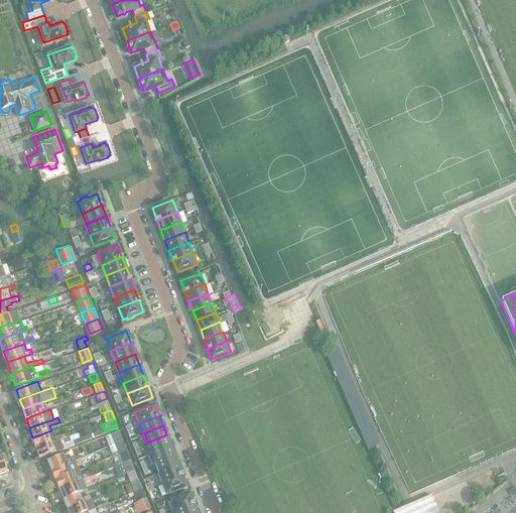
[(111,432),(115,442),(123,438),(119,429),(111,432)]
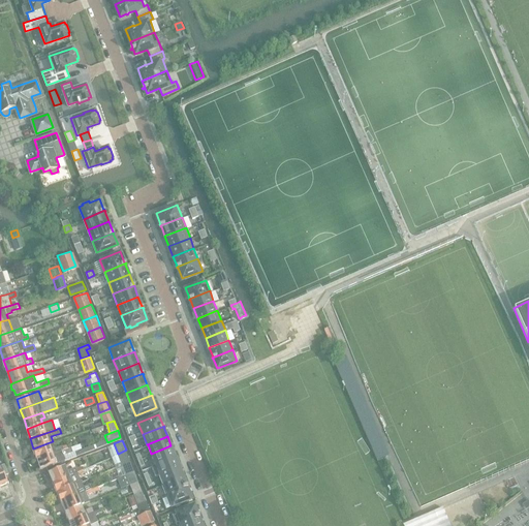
[(51,447),(50,442),(33,449),(37,458),(56,452),(54,446),(51,447)]
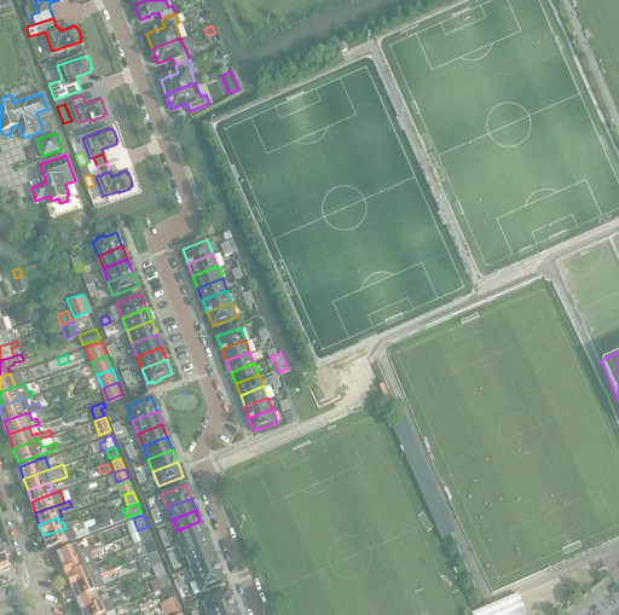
[(92,527),(88,528),(90,531),(110,523),(110,518),(98,522),(93,526),(92,527)]
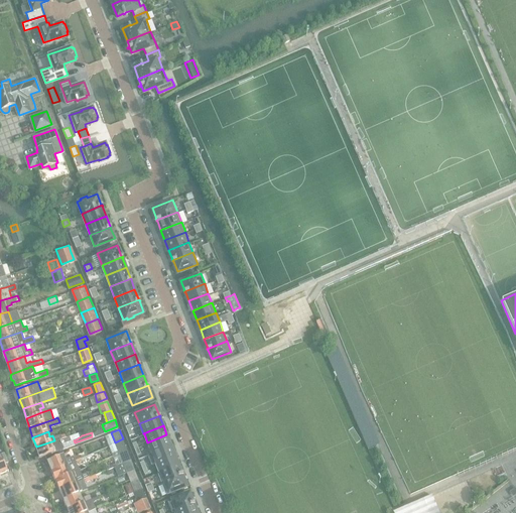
[(111,432),(105,434),(109,444),(115,442),(111,432)]
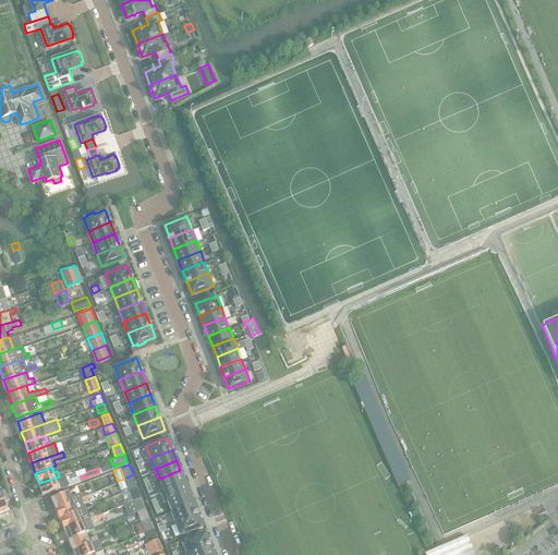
[(159,479),(164,489),(184,481),(180,470),(159,479)]
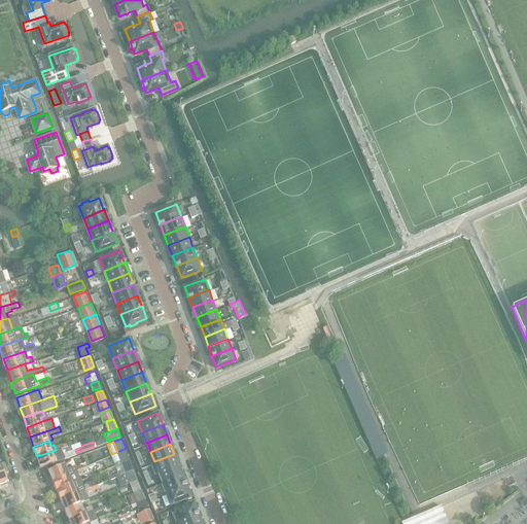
[(71,445),(56,450),(37,456),(40,466),(56,460),(65,457),(63,452),(73,449),(71,445)]
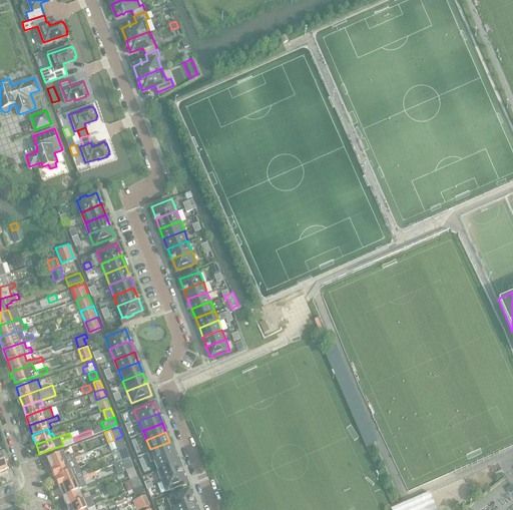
[(125,446),(122,436),(114,440),(117,447),(118,449),(125,446)]
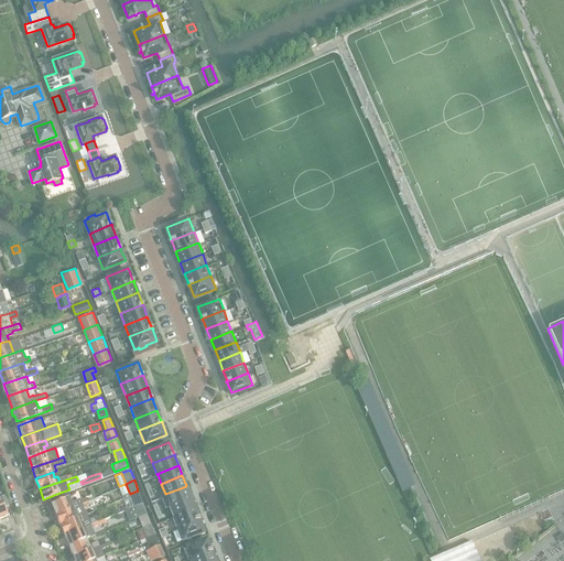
[(126,484),(119,486),(122,494),(129,492),(126,484)]
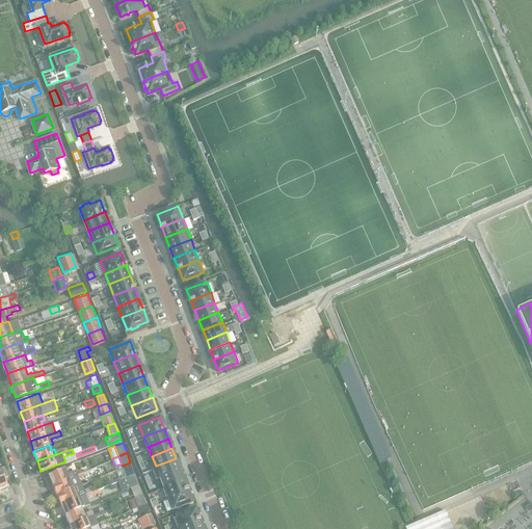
[(156,466),(160,476),(180,468),(176,458),(156,466)]
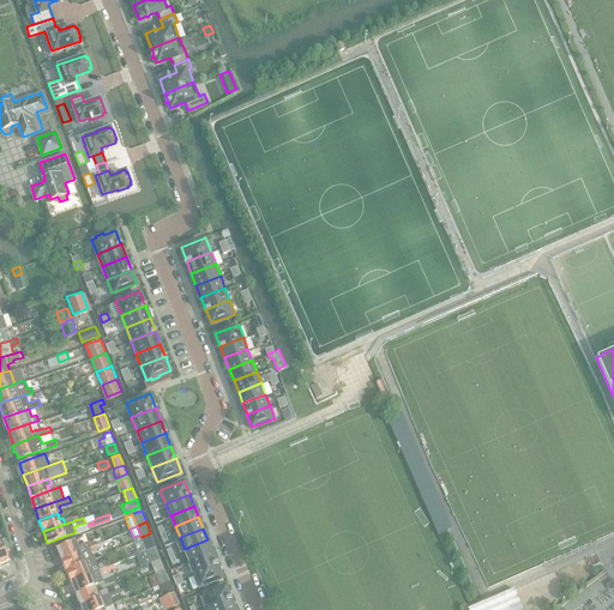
[(155,544),(150,533),(142,537),(143,539),(146,549),(155,544)]
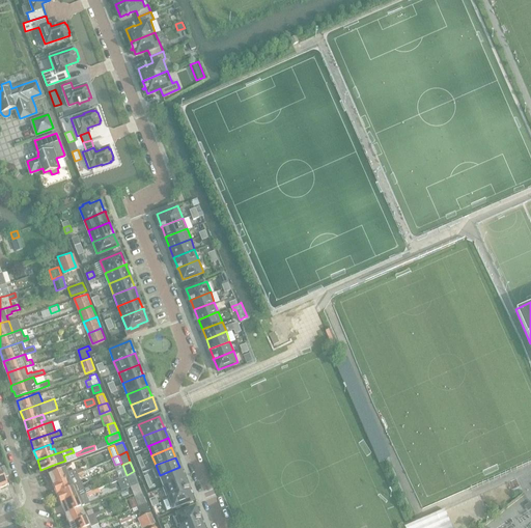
[(0,487),(7,483),(4,476),(10,474),(6,464),(0,466),(0,487)]
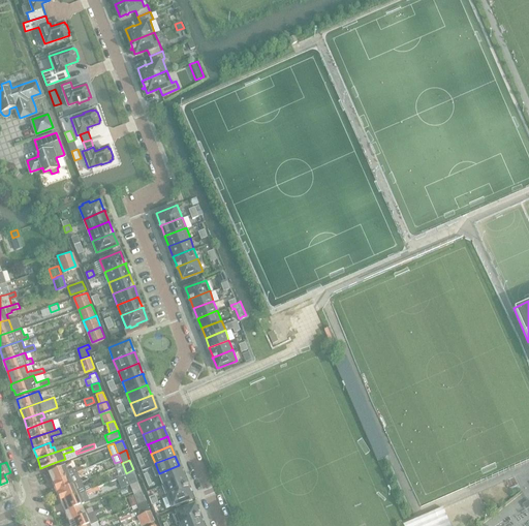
[(49,471),(53,482),(82,468),(81,466),(75,468),(75,466),(67,469),(65,464),(49,471)]
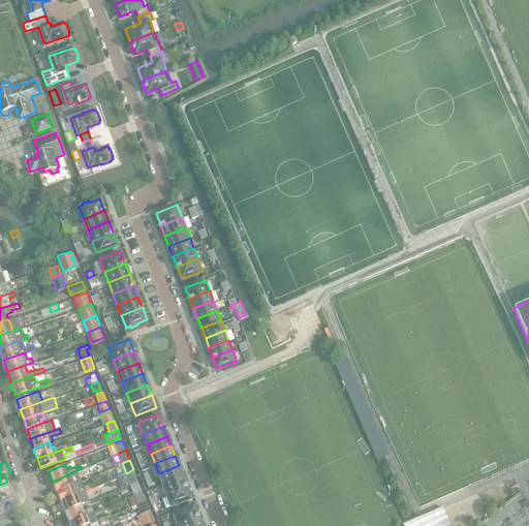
[(123,465),(116,468),(120,475),(126,473),(123,465)]
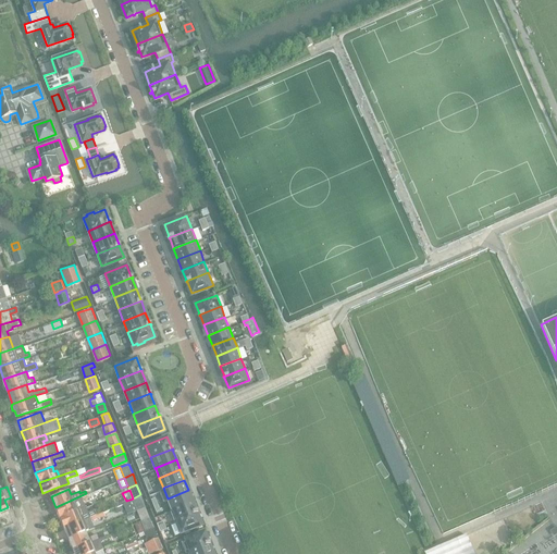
[(170,508),(171,509),(193,501),(188,490),(168,499),(171,508),(170,508)]
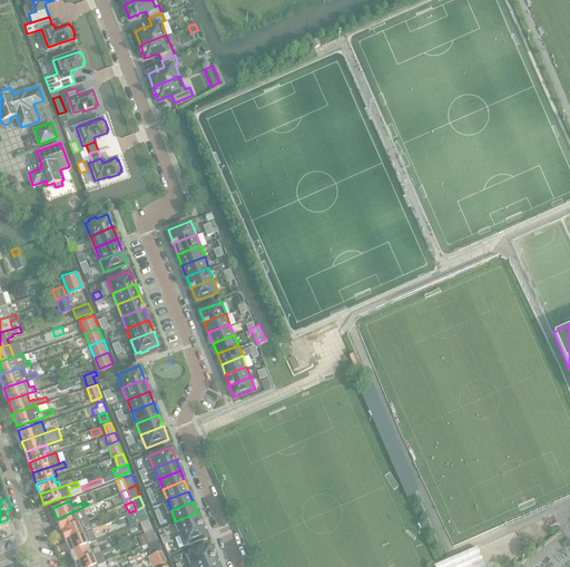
[(88,518),(85,510),(89,508),(88,505),(57,519),(61,529),(88,518)]
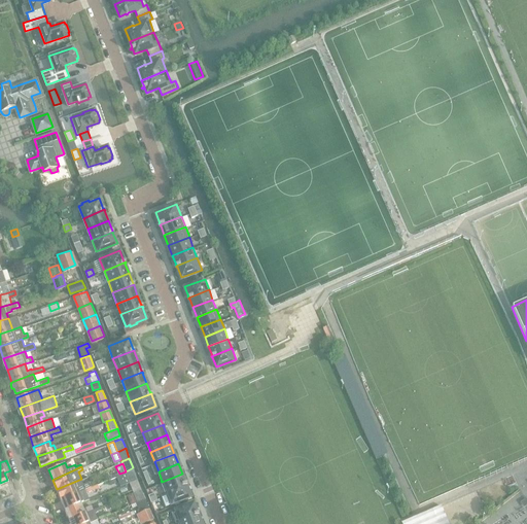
[(137,478),(133,467),(126,472),(129,481),(137,478)]
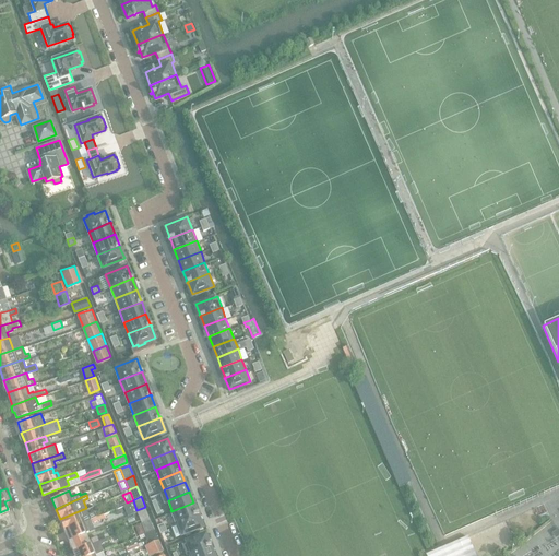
[(171,511),(175,521),(198,512),(198,511),(197,511),(193,503),(171,511)]
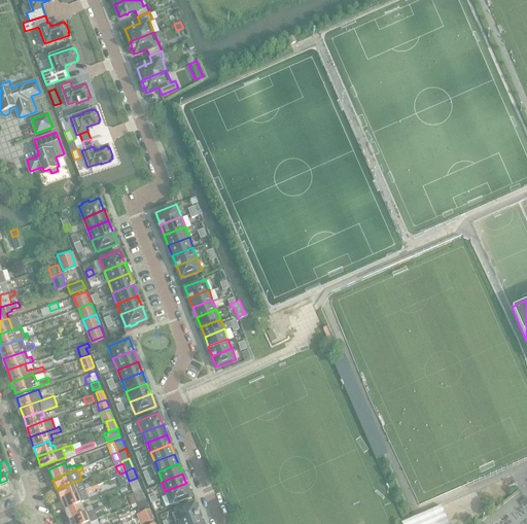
[(141,488),(137,478),(129,481),(133,491),(141,488)]
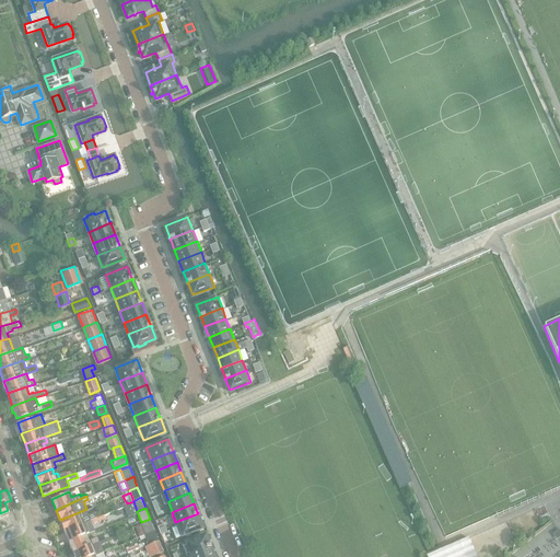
[(91,519),(86,509),(60,520),(65,530),(91,519)]
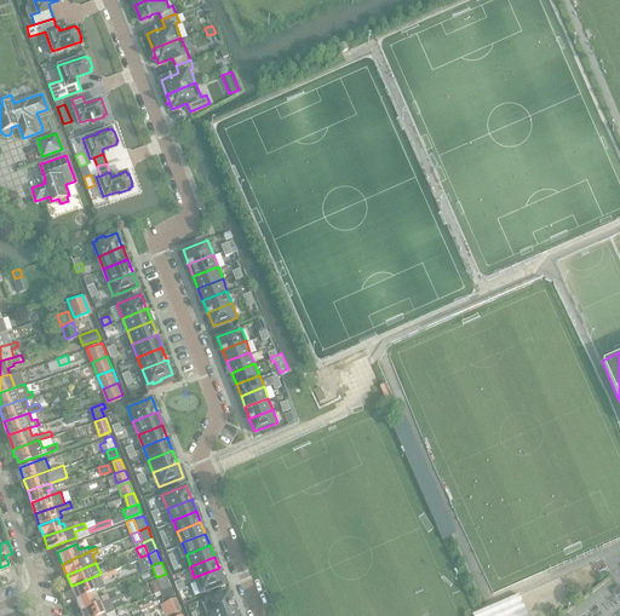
[(194,577),(200,592),(224,582),(219,569),(219,568),(194,577)]
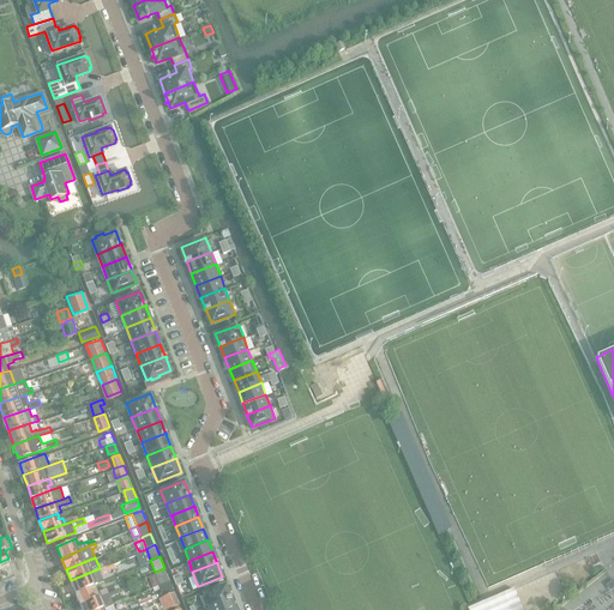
[(76,592),(95,584),(98,583),(96,577),(101,574),(100,568),(71,580),(76,592)]
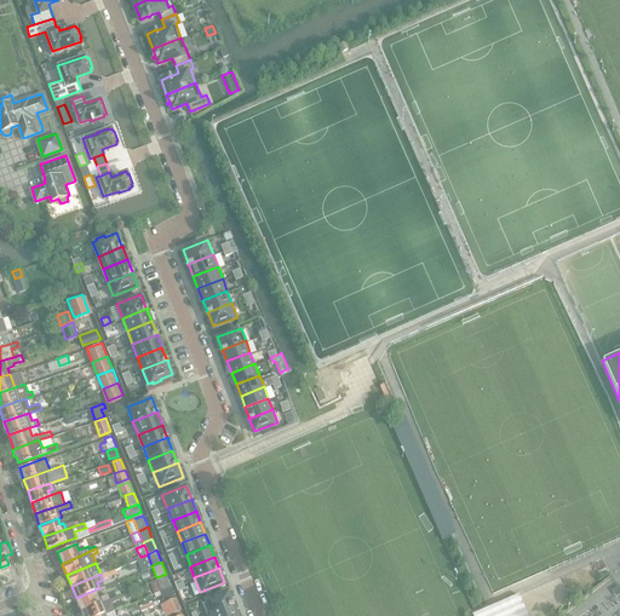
[(171,585),(166,574),(156,577),(149,580),(154,592),(171,585)]
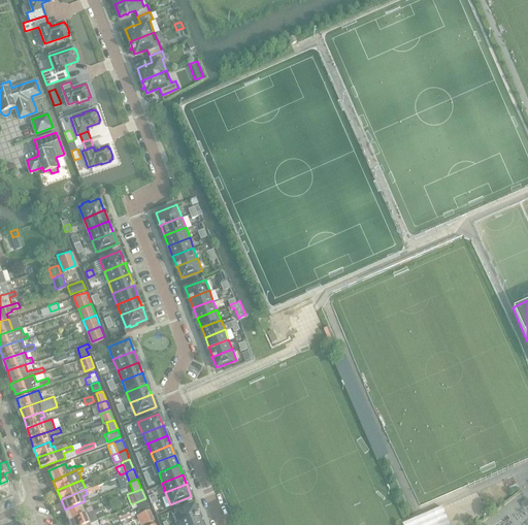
[(139,512),(150,507),(145,499),(136,503),(139,512)]
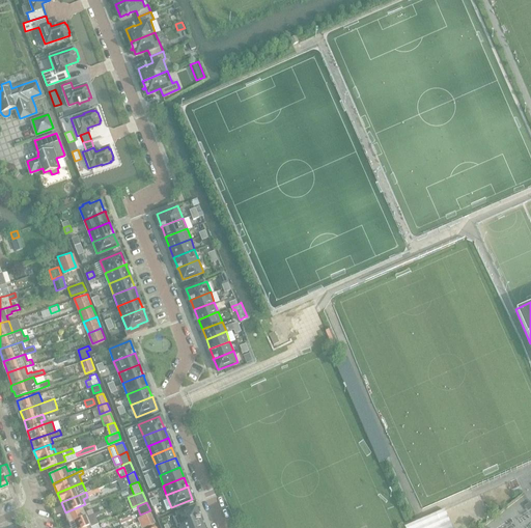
[(65,512),(70,522),(93,511),(91,507),(85,510),(82,505),(65,512)]
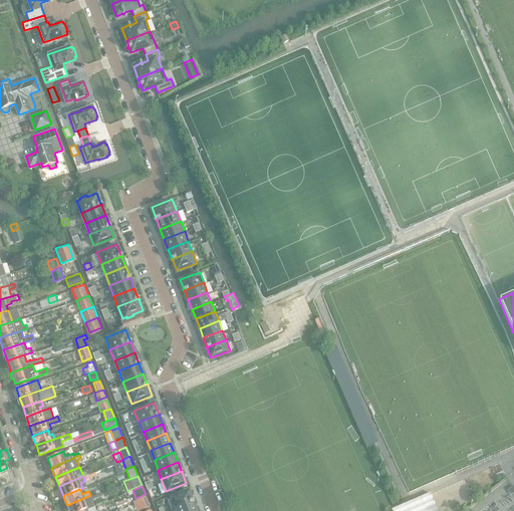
[(189,490),(167,498),(171,509),(193,500),(193,499),(192,499),(189,490)]
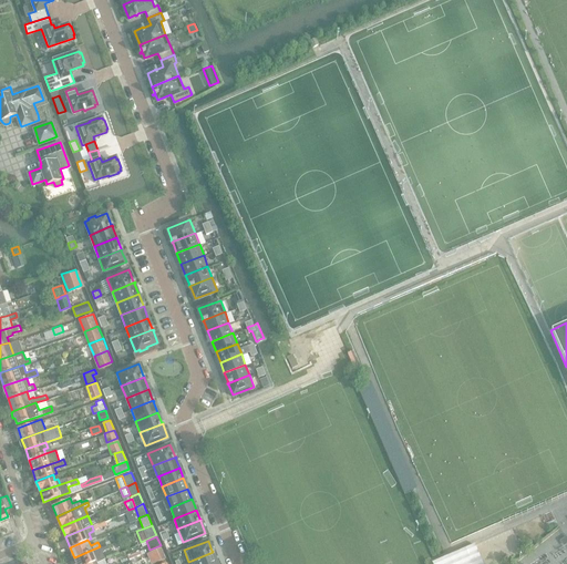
[(431,561),(432,563),(483,563),(474,542),(431,561)]
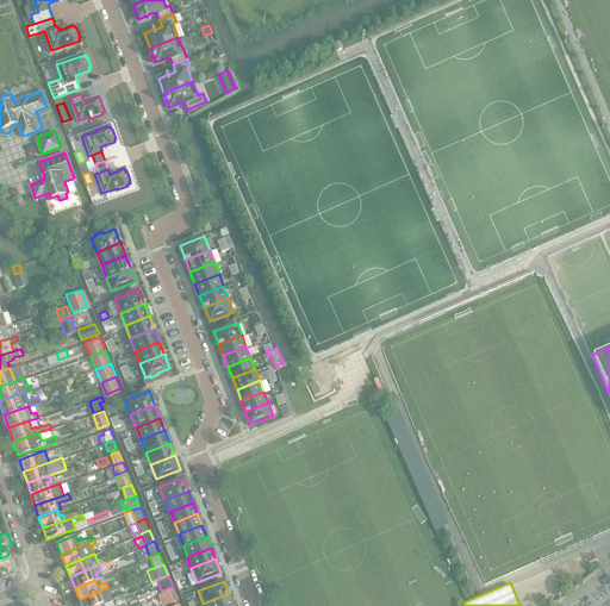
[(80,599),(82,605),(94,605),(112,599),(110,593),(112,591),(116,588),(114,585),(107,587),(80,599)]
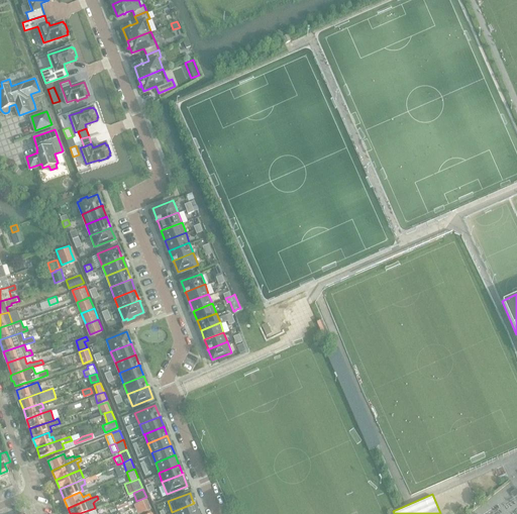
[(133,503),(138,513),(151,507),(147,497),(146,497),(136,501),(133,503)]
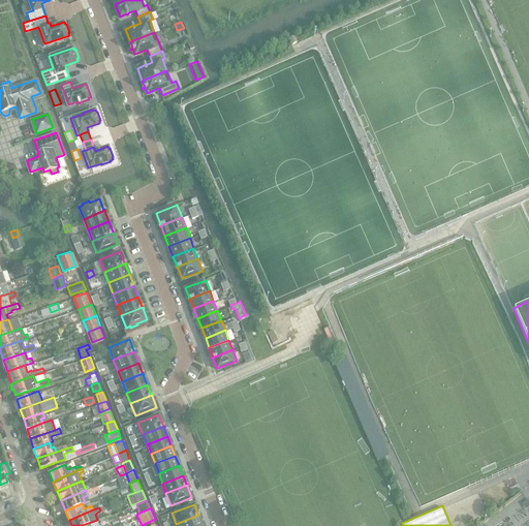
[(119,518),(121,521),(132,516),(130,513),(119,518)]
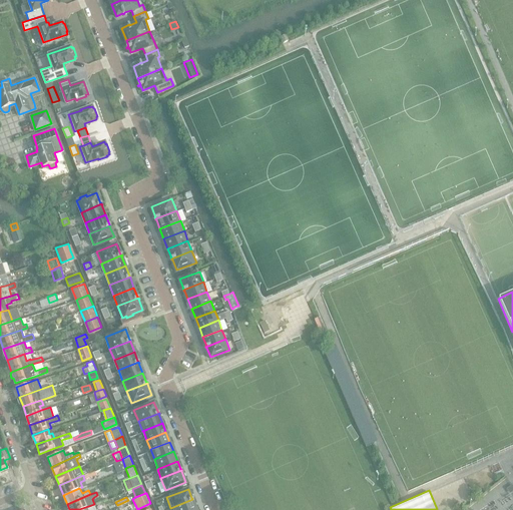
[(173,509),(192,509),(196,509),(192,500),(193,500),(192,499),(170,508),(171,508),(173,507),(173,509)]
